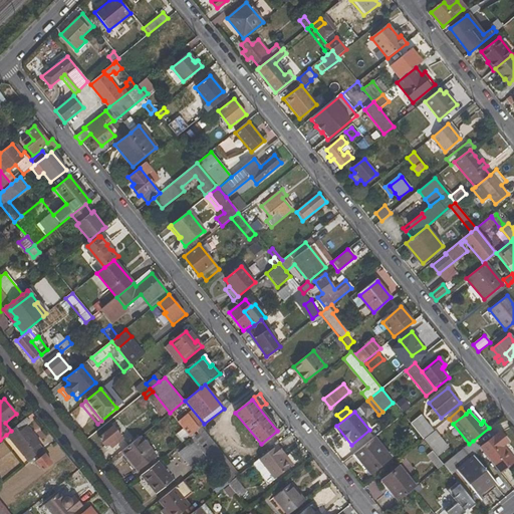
[(421,416),(410,424),(423,440),(424,439),(433,432),(421,416)]
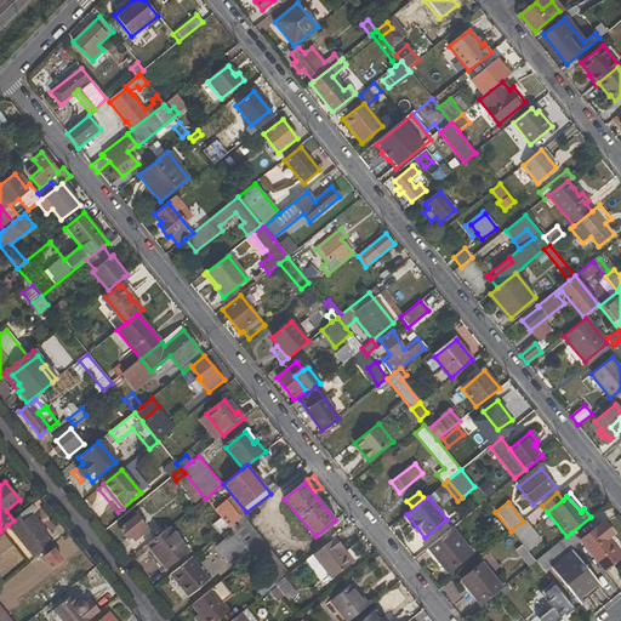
[(38,511),(33,505),(20,517),(24,523),(33,514),(38,511)]
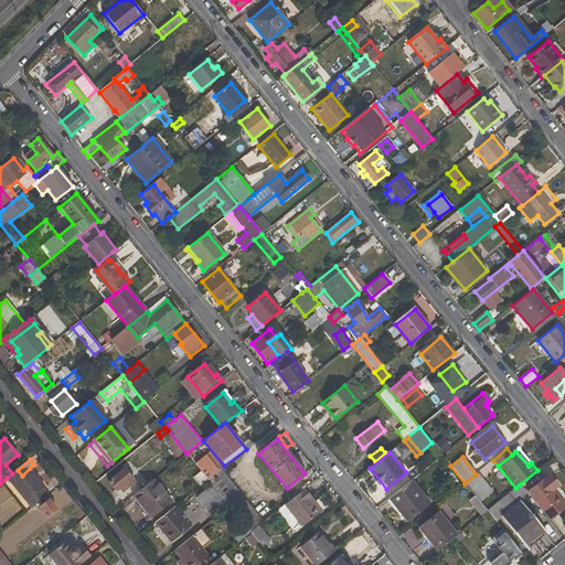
[(7,478),(32,509),(49,496),(43,489),(45,487),(30,468),(22,476),(18,470),(12,473),(7,478)]
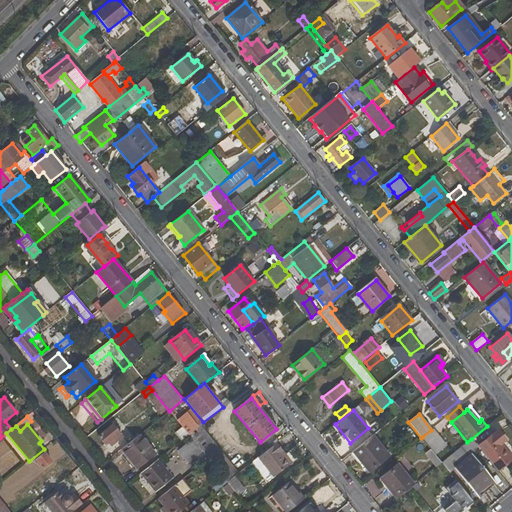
[(108,442),(111,446),(122,437),(112,425),(98,436),(105,445),(108,442)]
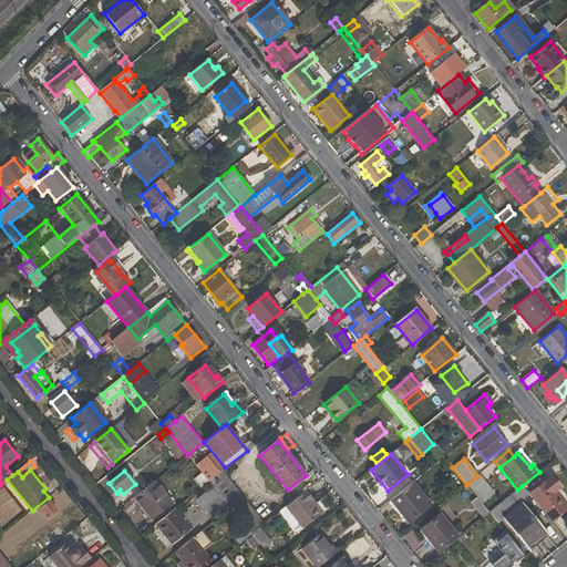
[(265,524),(222,471),(208,482),(213,486),(230,508),(245,526),(251,535),(260,527),(265,524)]
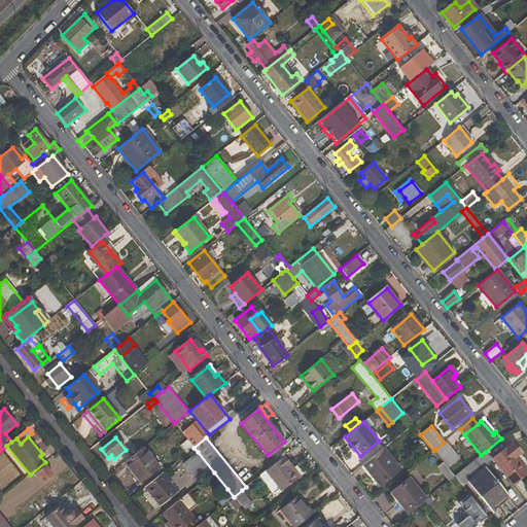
[(459,459),(445,442),(444,443),(434,450),(449,467),(459,459)]
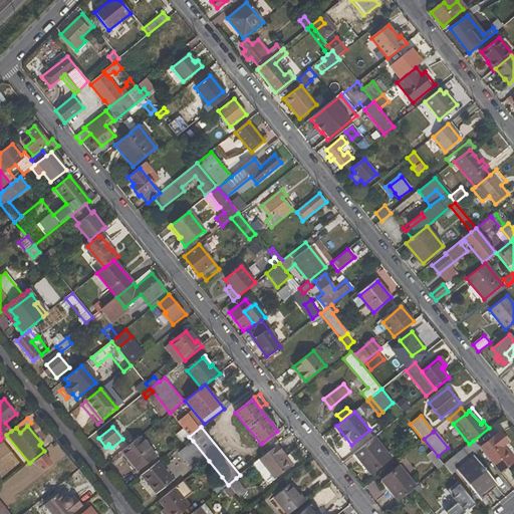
[(508,443),(499,432),(480,448),(482,451),(500,473),(513,461),(513,460),(504,447),(508,443)]
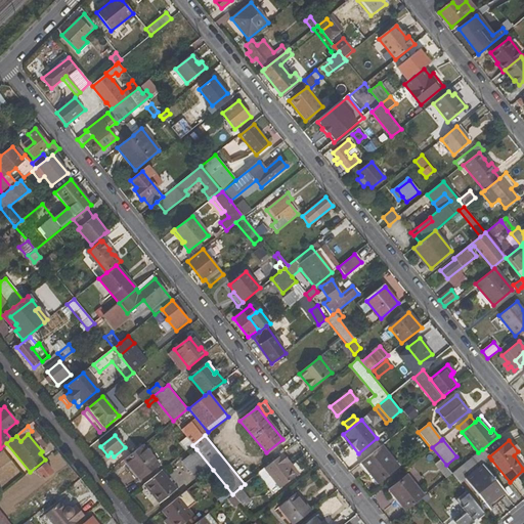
[(158,466),(142,445),(124,461),(130,470),(133,469),(141,480),(158,466)]
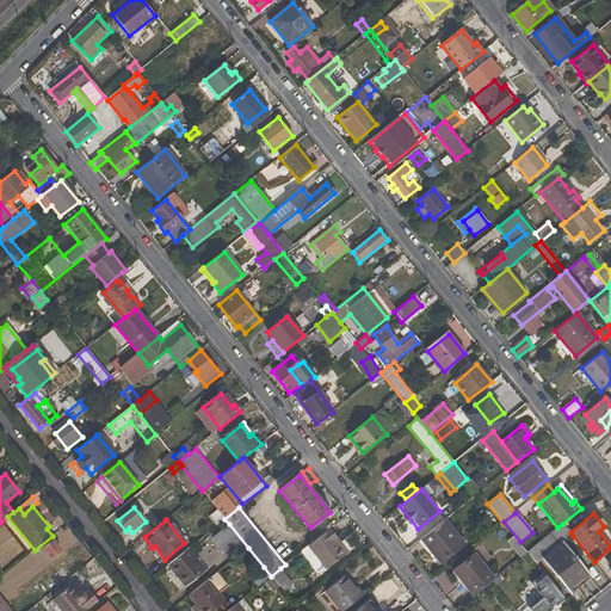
[(432,551),(431,553),(432,555),(439,563),(464,543),(445,519),(421,538),(432,551)]
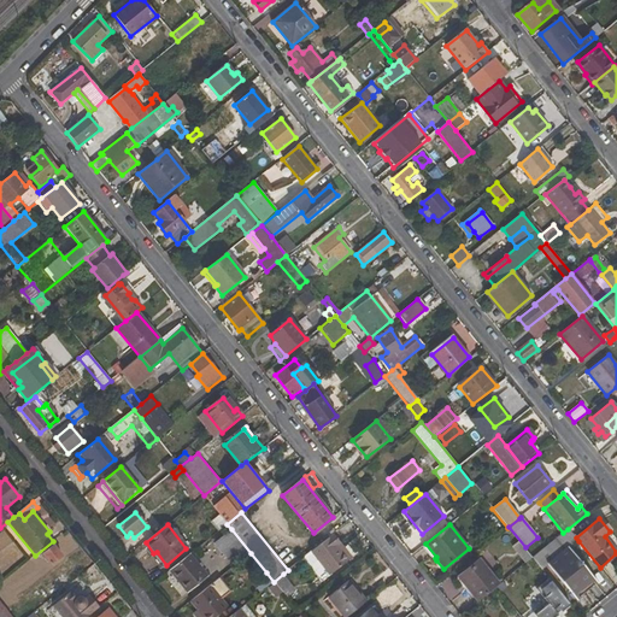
[(213,544),(233,568),(251,553),(231,529),(213,544)]
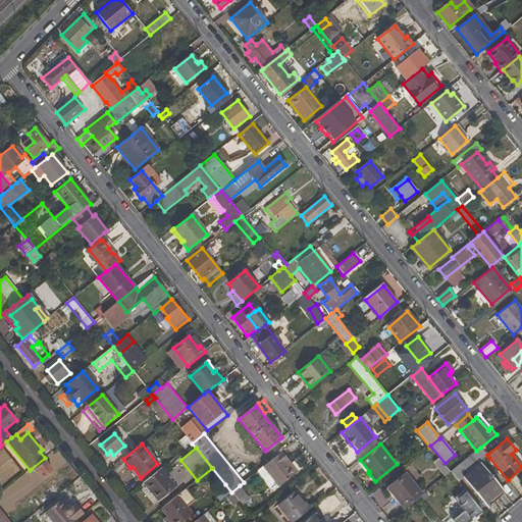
[(480,448),(476,451),(450,471),(459,482),(463,478),(487,508),(505,493),(481,464),(489,458),(487,455),(480,448)]
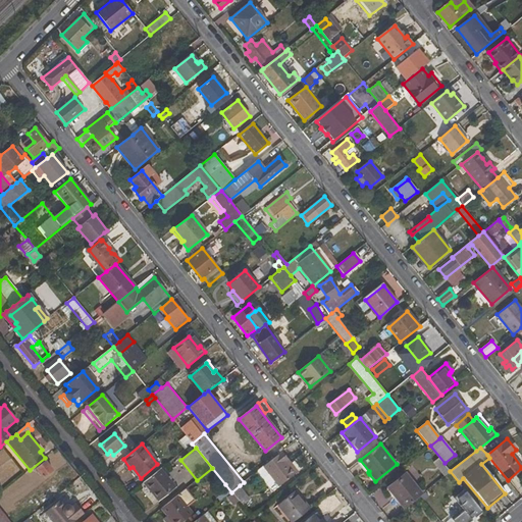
[(445,476),(450,471),(434,452),(428,457),(445,476)]
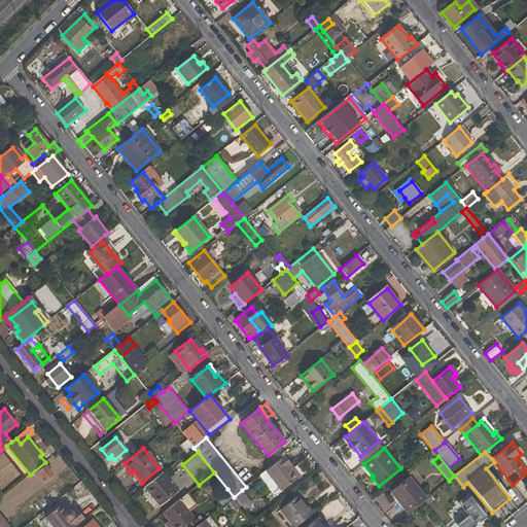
[(266,472),(281,492),(297,479),(287,467),(289,465),(284,458),(266,472)]
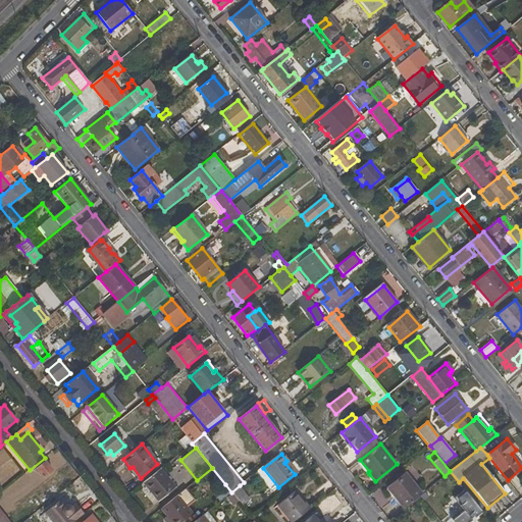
[(354,464),(365,477),(369,474),(368,472),(369,471),(360,460),(354,464)]
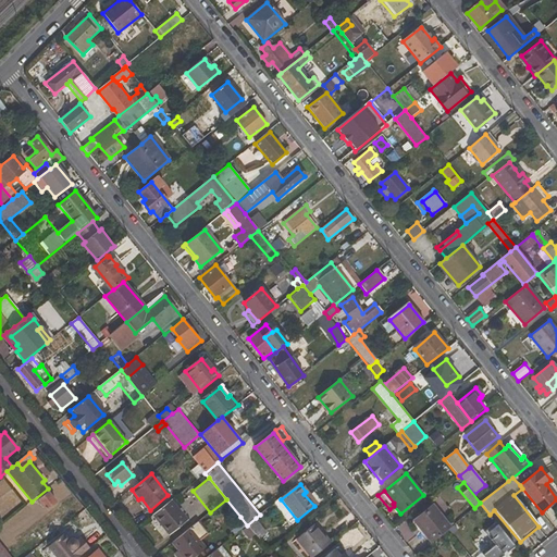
[(47,510),(57,502),(48,492),(39,500),(47,510)]
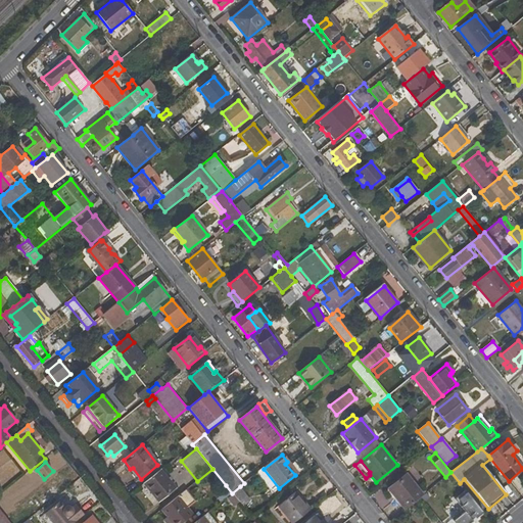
[(295,475),(297,473),(287,462),(285,464),(295,475)]
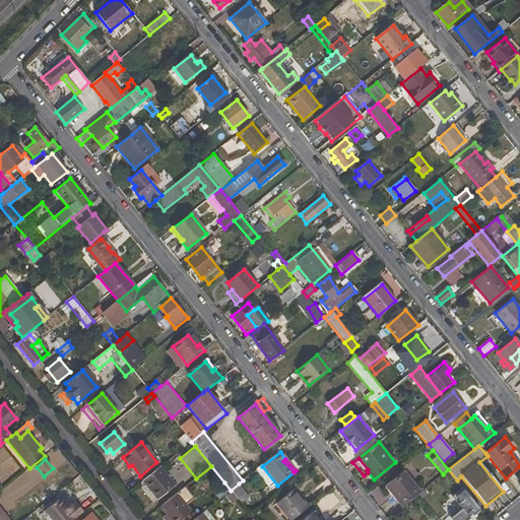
[(140,476),(132,465),(129,466),(127,468),(136,479),(140,476)]
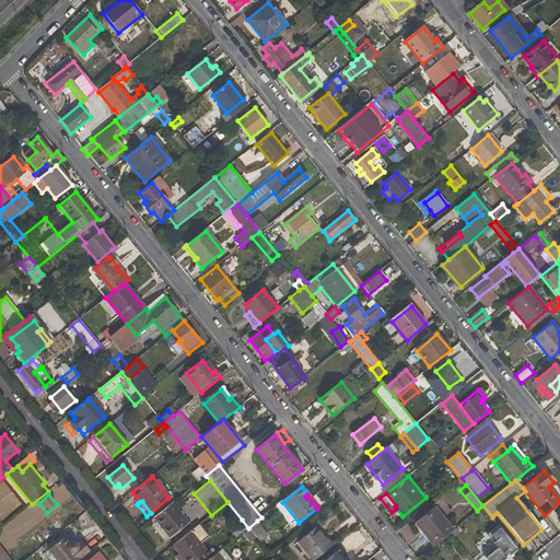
[(188,522),(172,503),(153,518),(168,538),(188,522)]
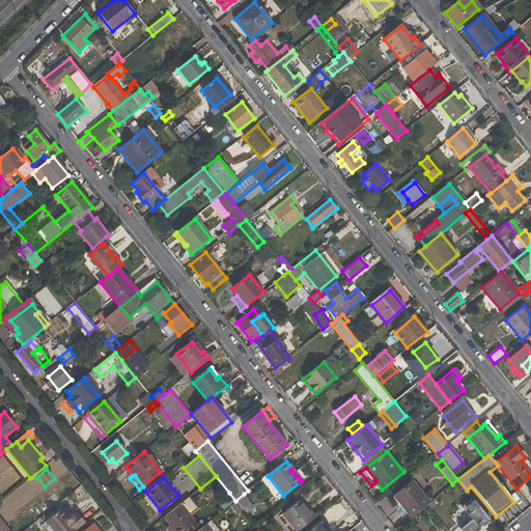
[(404,508),(402,509),(410,519),(427,505),(429,503),(412,482),(394,496),(404,508)]
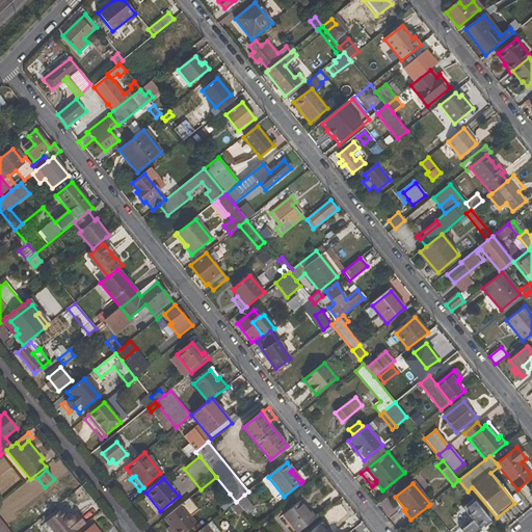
[(217,503),(224,511),(236,502),(230,494),(217,503)]
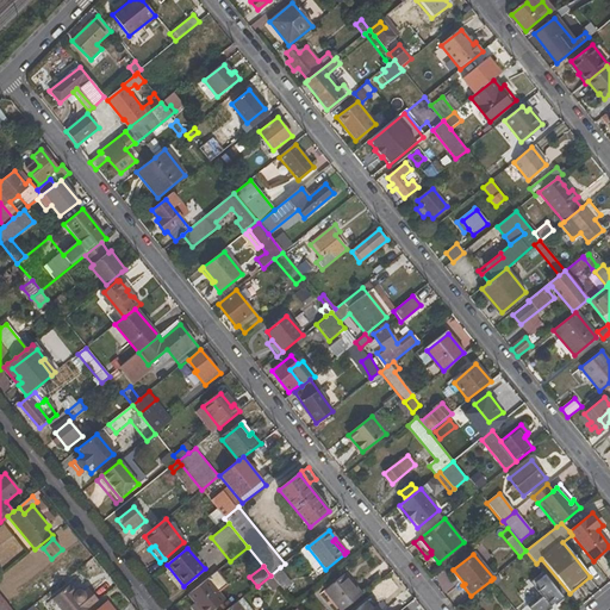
[(284,591),(292,584),(280,567),(271,576),(272,577),(279,585),(284,591)]
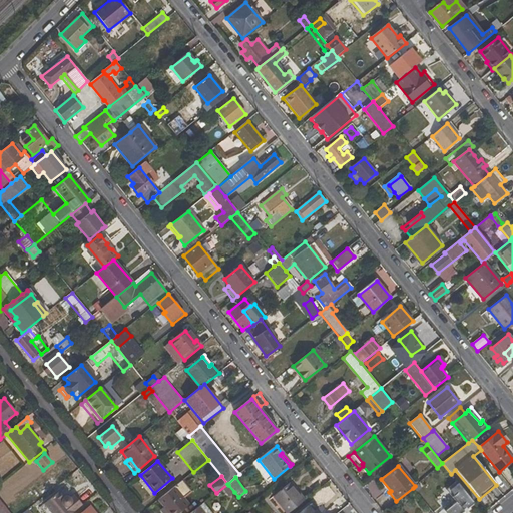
[(192,492),(182,480),(157,500),(163,507),(159,510),(161,512),(178,512),(189,505),(184,498),(192,492)]
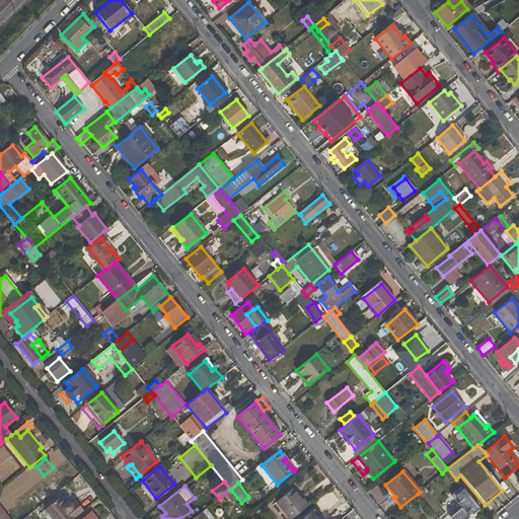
[(477,518),(483,516),(475,507),(477,505),(462,488),(448,500),(450,503),(446,506),(451,513),(460,506),(470,518),(477,518)]
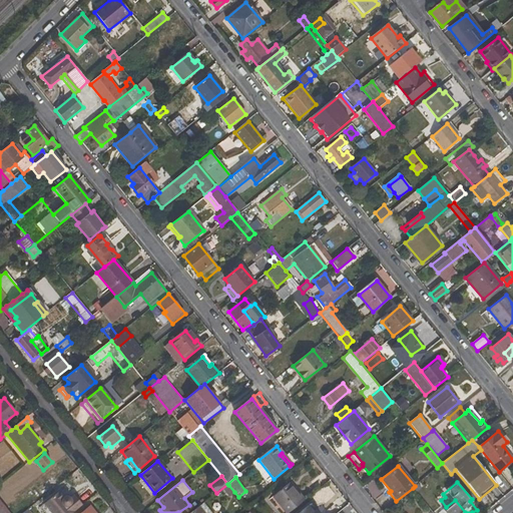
[(274,498),(287,512),(289,512),(304,501),(293,490),(296,488),(292,483),(274,498)]
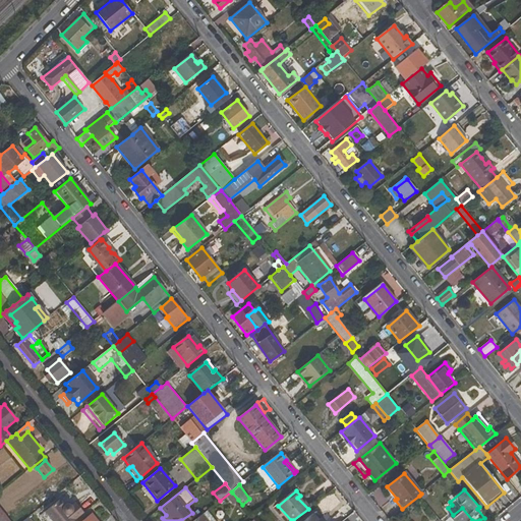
[(226,497),(232,505),(238,500),(232,493),(226,497)]
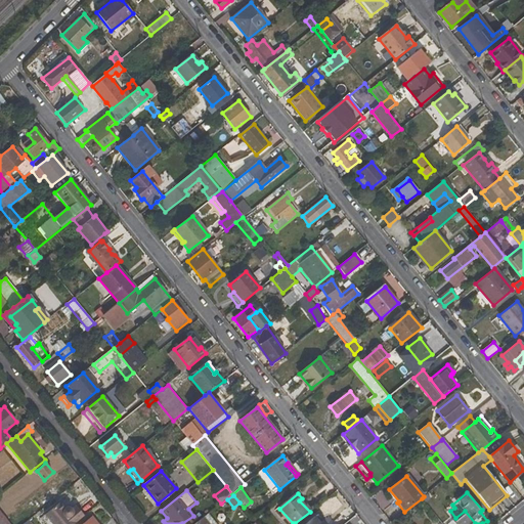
[(55,498),(41,511),(45,516),(59,504),(55,498)]
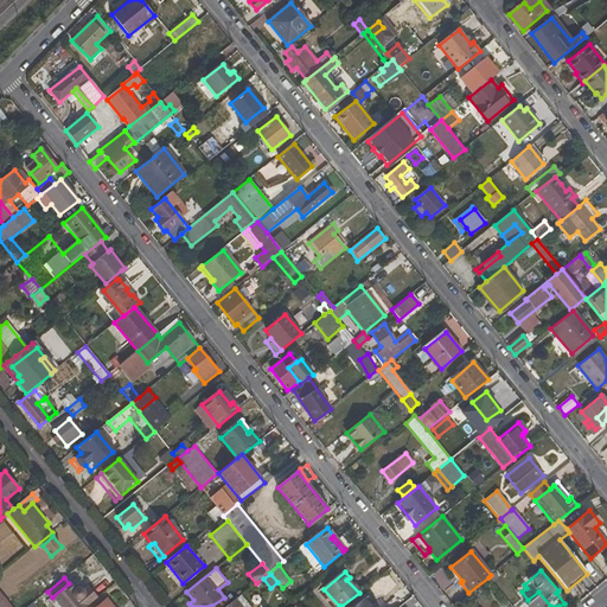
[(359,593),(362,592),(350,577),(346,580),(359,593)]
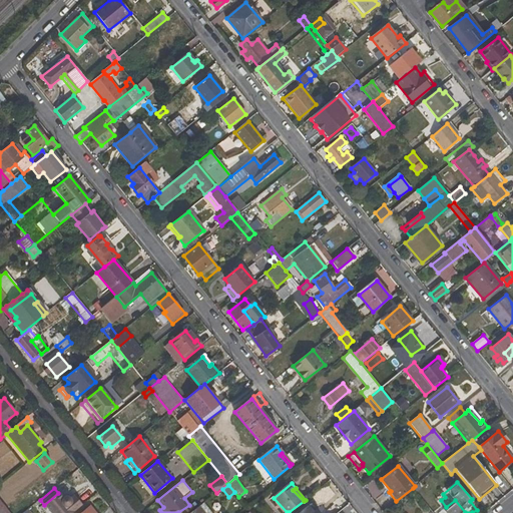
[(44,505),(50,512),(72,512),(82,506),(74,496),(70,499),(68,497),(64,497),(63,498),(58,493),(44,505)]
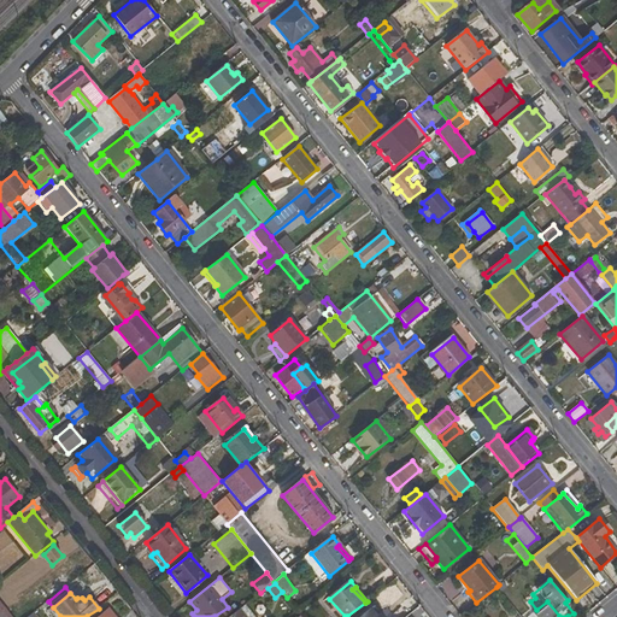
[(0,616),(10,616),(11,616),(0,601),(0,616)]
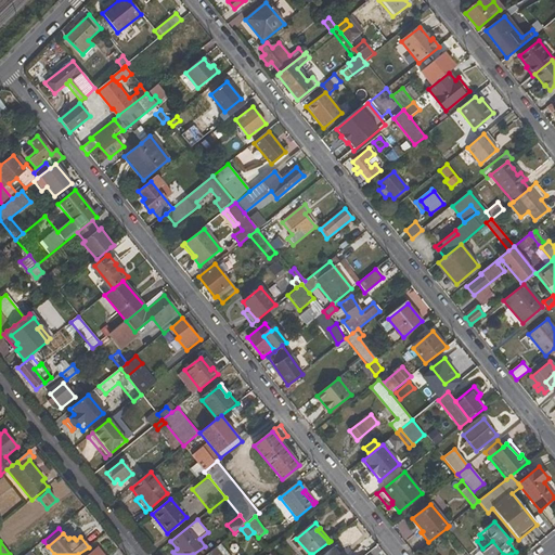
[(334,547),(339,554),(347,554),(338,543),(334,547)]
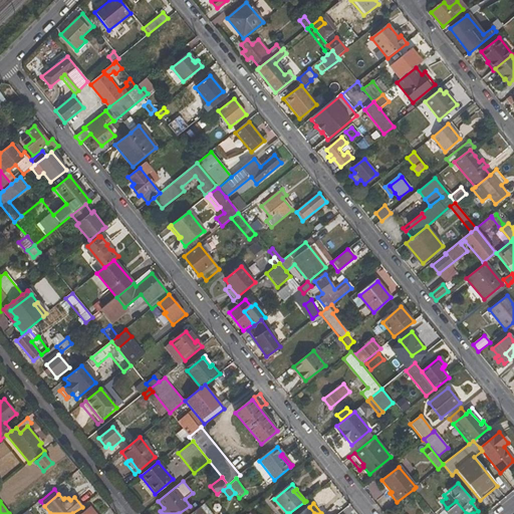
[(212,513),(204,504),(191,513),(212,513)]
